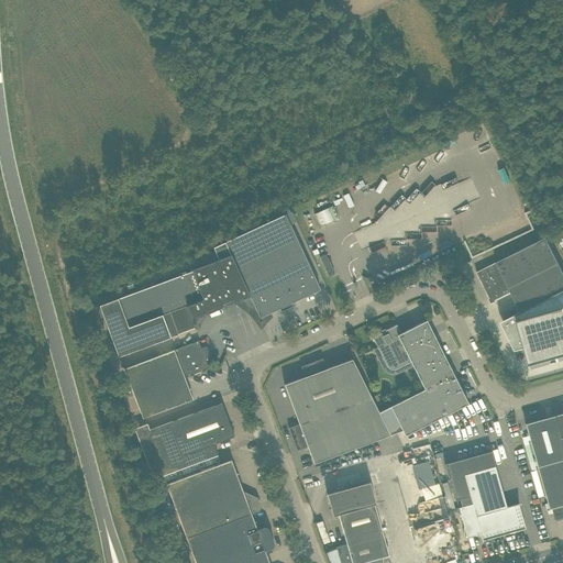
[(315,214),(320,227),(338,218),(332,206),(315,214)]
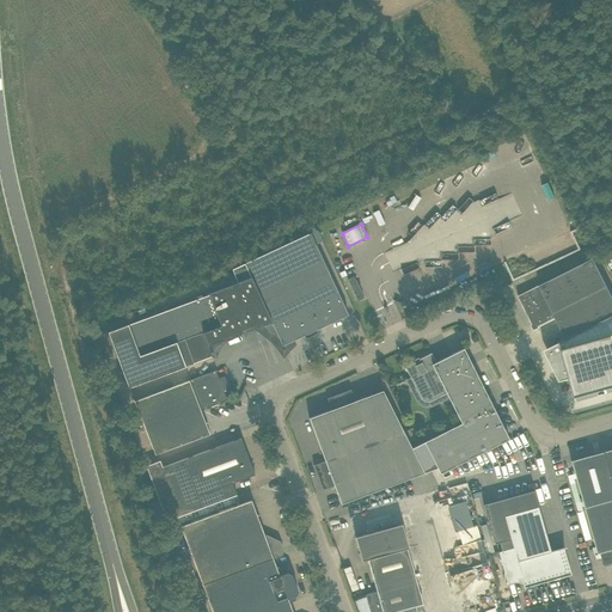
[(310,233),(244,263),(270,322),(282,346),(304,336),(305,337),(304,337),(304,338),(306,337),(308,337),(310,336),(312,336),(313,335),(314,334),(317,332),(317,331),(316,332),(316,330),(348,316),(310,233)]
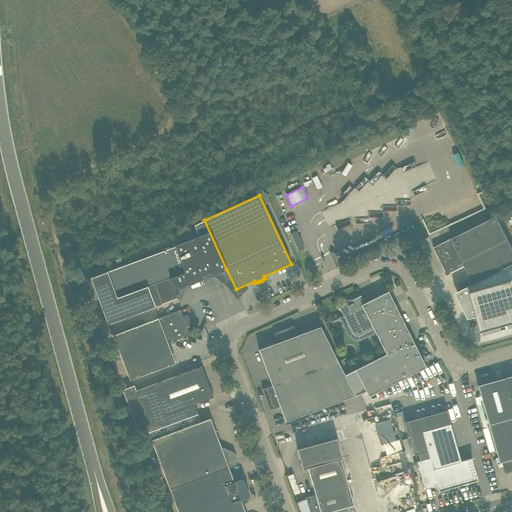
[(442,243),(433,248),(445,272),(450,273),(465,266),(473,283),(474,284),(511,264),(511,247),(496,216),(442,243)]
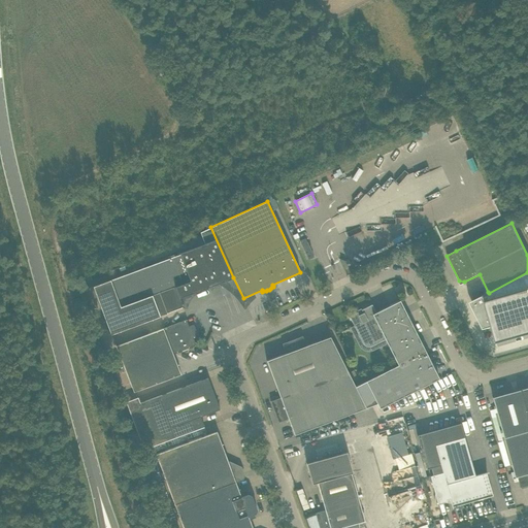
[(233,277),(210,227),(200,232),(204,243),(179,252),(180,254),(93,287),(110,335),(167,314),(167,312),(187,305),(186,305),(183,306),(179,297),(233,277)]
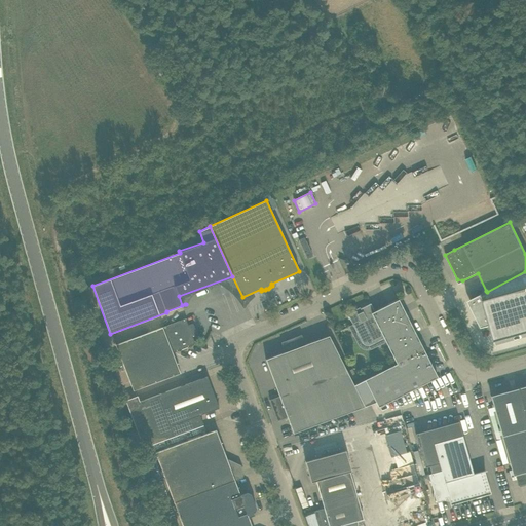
[(304,237),(298,240),(307,259),(312,256),(311,255),(304,237)]
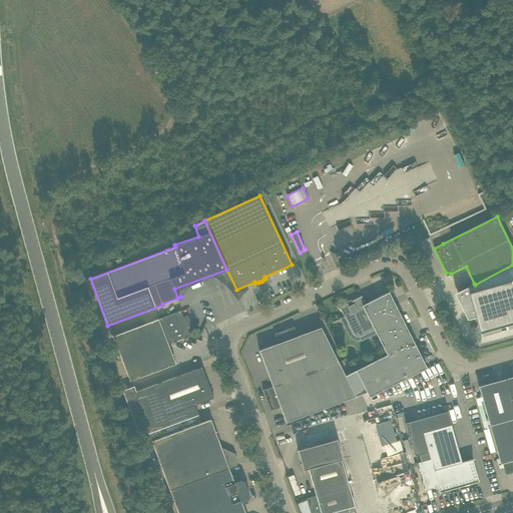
[(469,288),(456,294),(469,320),(478,317),(482,333),(512,324),(512,265),(475,285),(474,284),(468,287),(469,288)]
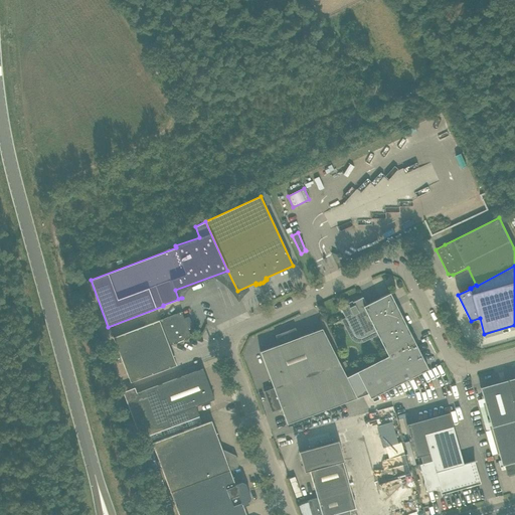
[(363,307),(377,335),(388,356),(357,371),(368,393),(370,398),(428,369),(390,294),(366,305),(363,307)]
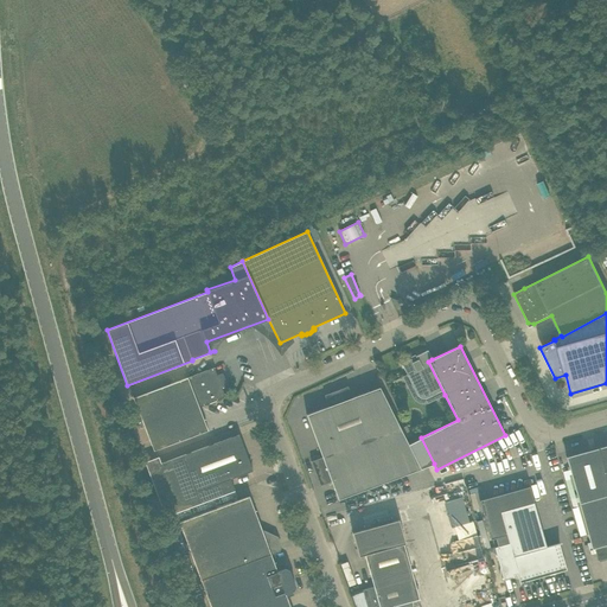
[(429,403),(445,395),(428,362),(432,359),(427,351),(415,357),(417,360),(413,363),(410,359),(401,364),(407,374),(402,376),(413,397),(414,400),(416,401),(417,402),(420,403),(422,403),(425,403),(427,403),(429,403)]
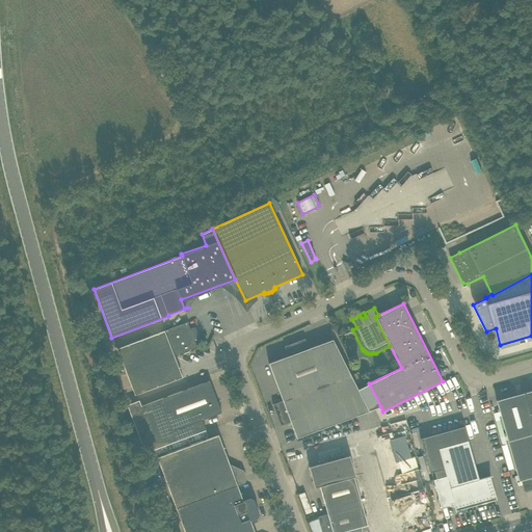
[(116,349),(135,396),(182,377),(175,357),(195,349),(196,346),(187,322),(116,349)]
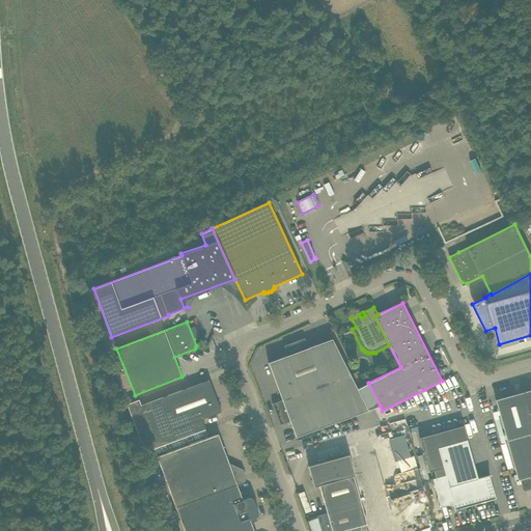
[(380,406),(368,383),(357,389),(332,339),(308,347),(304,338),(283,345),(287,356),(268,363),(282,400),(272,403),(280,425),(289,421),(296,438),(380,406)]
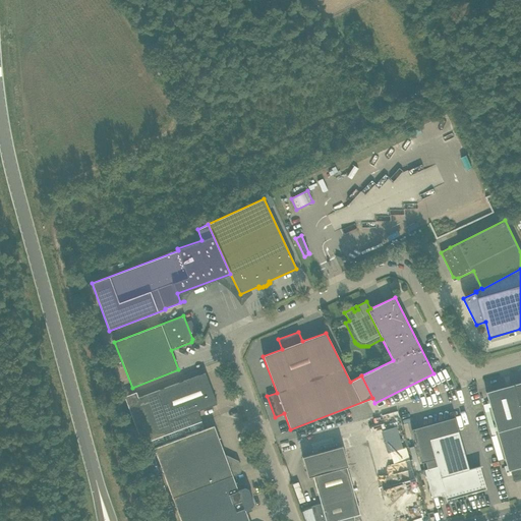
[(217,404),(205,372),(138,398),(136,392),(124,397),(141,444),(191,425),(188,415),(217,404)]
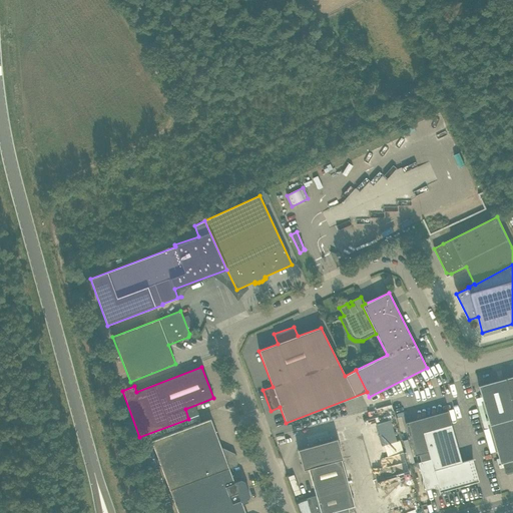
[(512,405),(506,379),(478,387),(500,464),(512,461),(512,462),(512,405)]
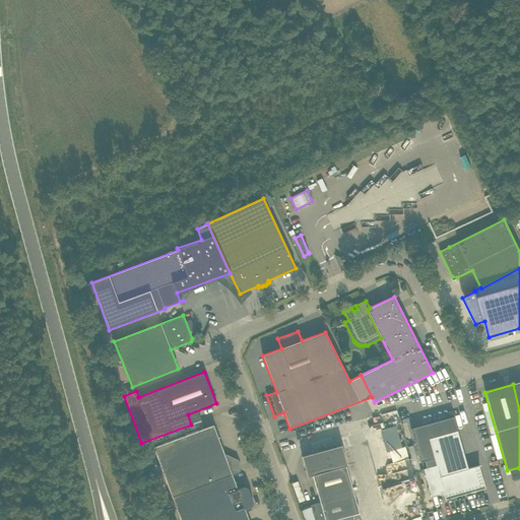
[(468,468),(453,416),(410,429),(419,462),(425,461),(427,468),(424,469),(429,486),(429,495),(431,495),(431,497),(440,494),(439,492),(443,491),(445,500),(446,500),(445,498),(483,488),(477,466),(468,468)]
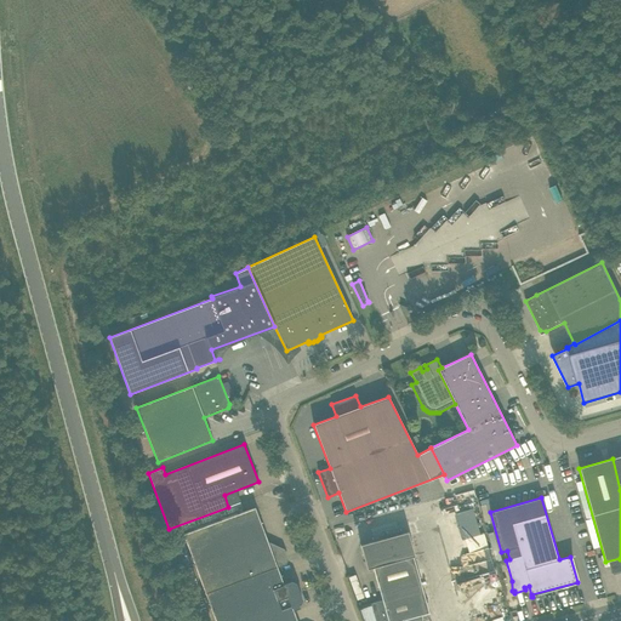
[(183,534),(205,593),(277,567),(285,564),(288,559),(284,550),(279,548),(271,551),(255,507),(183,534)]
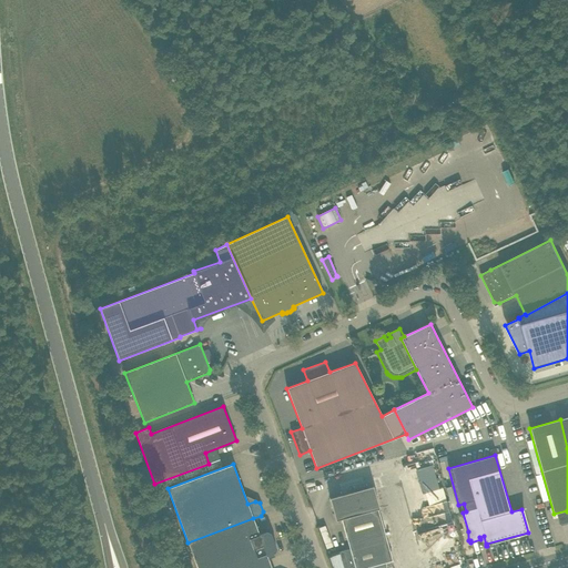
[(433,464),(415,468),(423,493),(439,487),(433,464)]
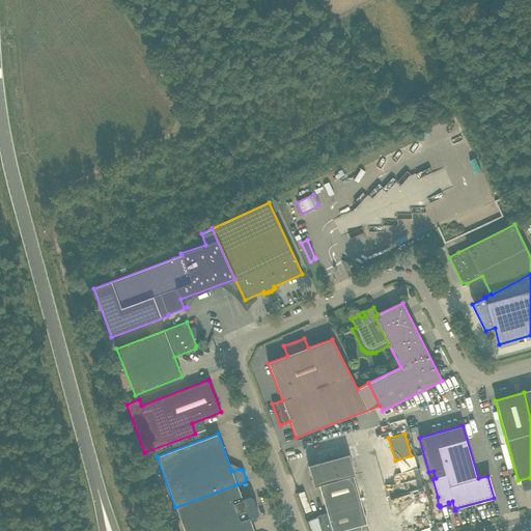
[(353,476),(355,475),(348,454),(308,466),(313,486),(318,485),(327,513),(317,515),(320,530),(360,530),(359,526),(366,524),(353,476)]
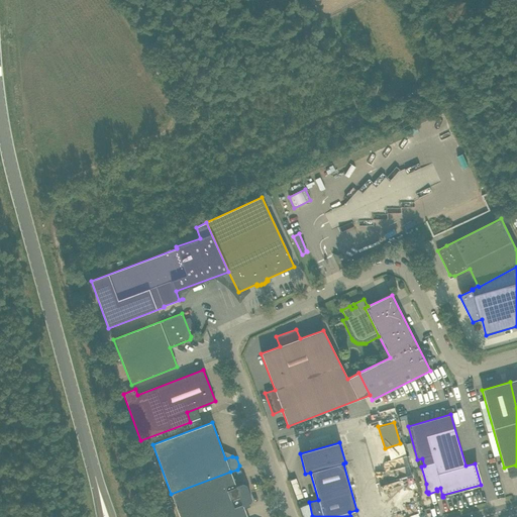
[(171,494),(179,516),(246,516),(243,506),(249,503),(251,499),(246,486),(242,485),(236,487),(230,472),(171,494)]
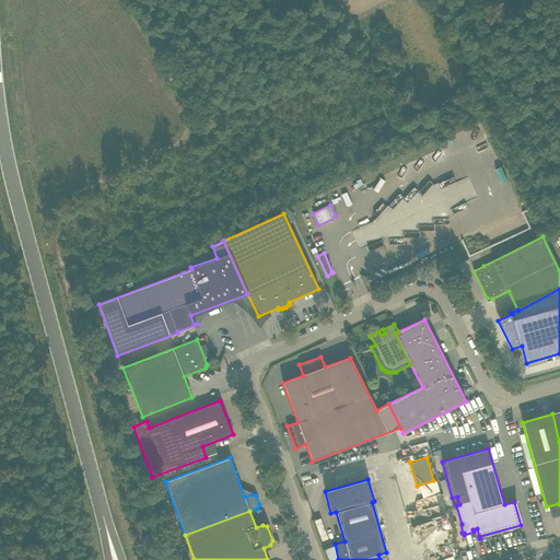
[(464,541),(456,544),(458,551),(466,549),(464,541)]
